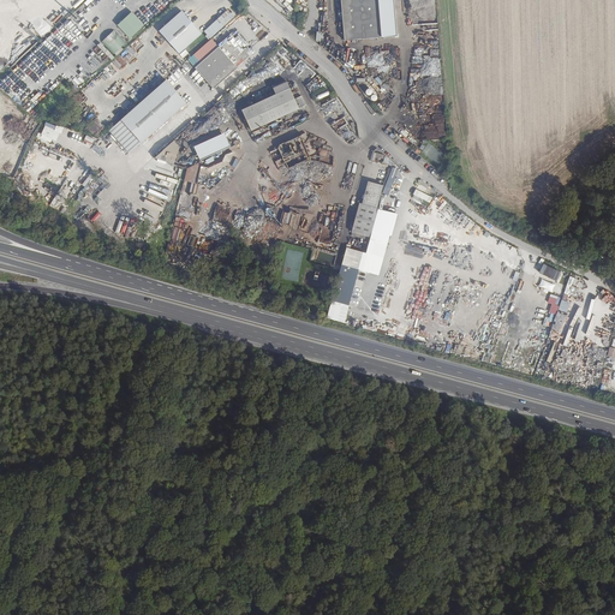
[(377,0),(340,0),(345,40),(381,37),(377,0)]
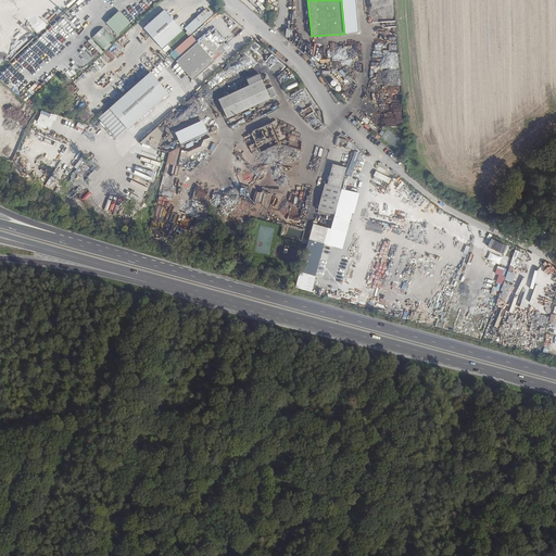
[(190,36),(212,14),(205,8),(184,29),(190,36)]
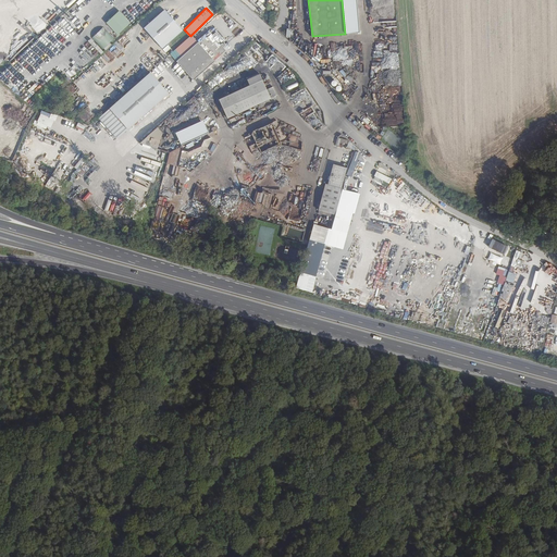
[(47,28),(45,22),(41,23),(39,19),(32,23),(37,33),(47,28)]
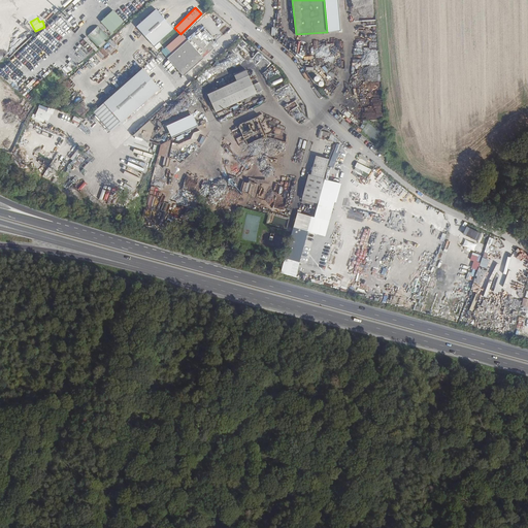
[(203,25),(173,52),(189,69),(219,43),(217,40),(219,38),(208,26),(206,28),(203,25)]
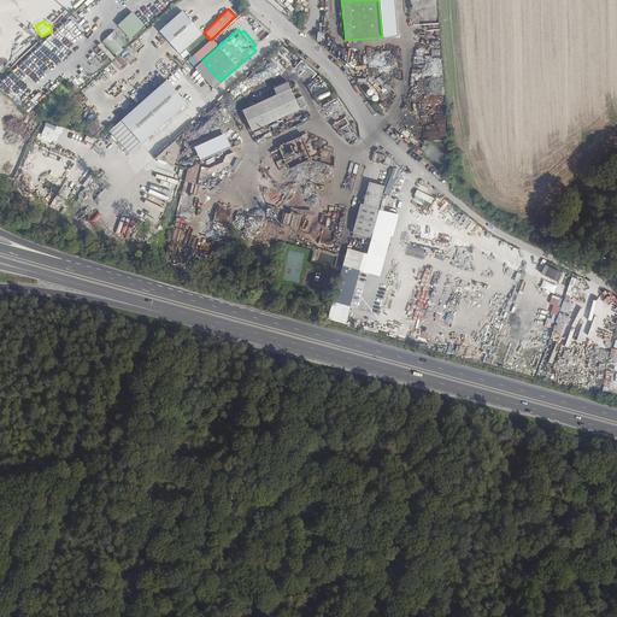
[(101,41),(116,57),(123,50),(122,47),(127,43),(115,30),(101,41)]
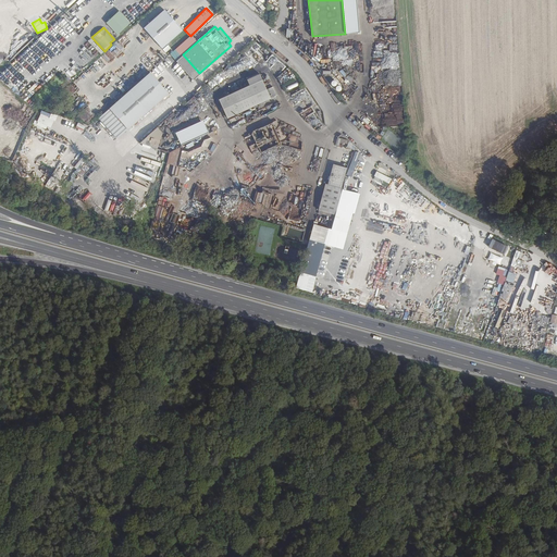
[(101,53),(103,51),(90,39),(88,41),(101,53)]
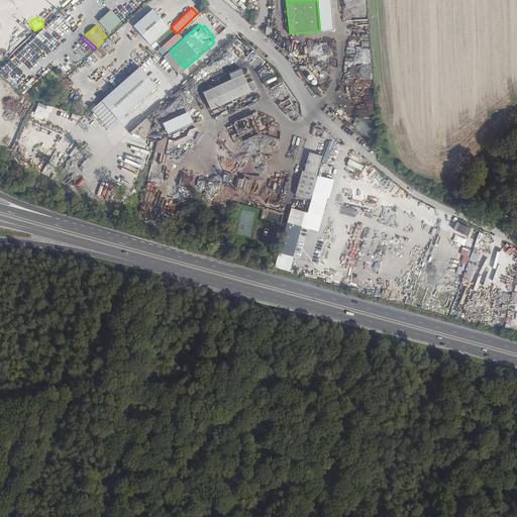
[(139,68),(90,109),(107,129),(157,88),(139,68)]
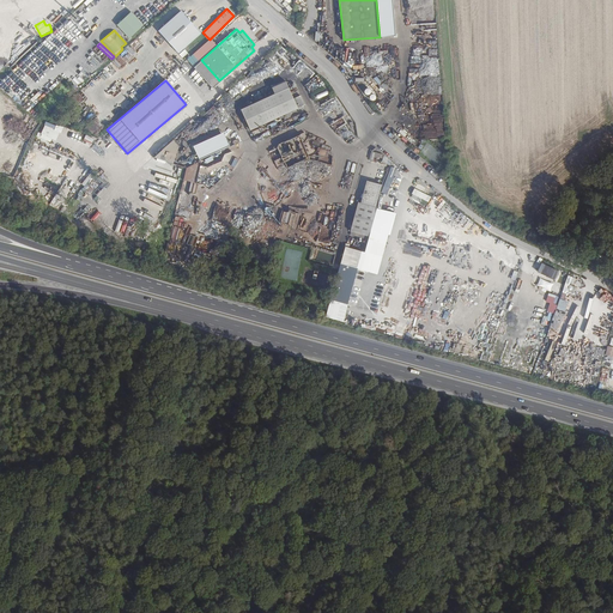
[(290,86),(244,111),(255,131),(301,105),(296,96),(290,86)]
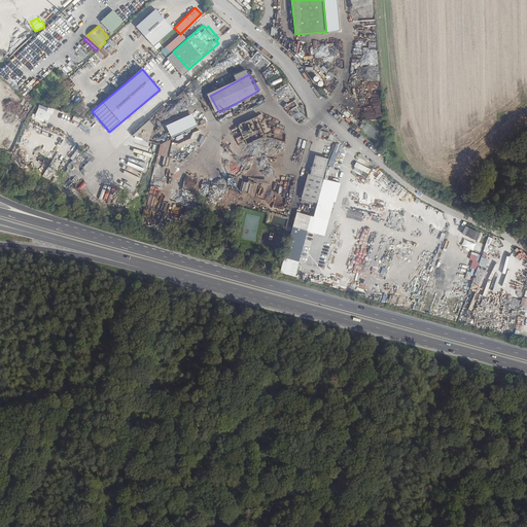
[(259,79),(254,82),(258,91),(265,88),(259,79)]
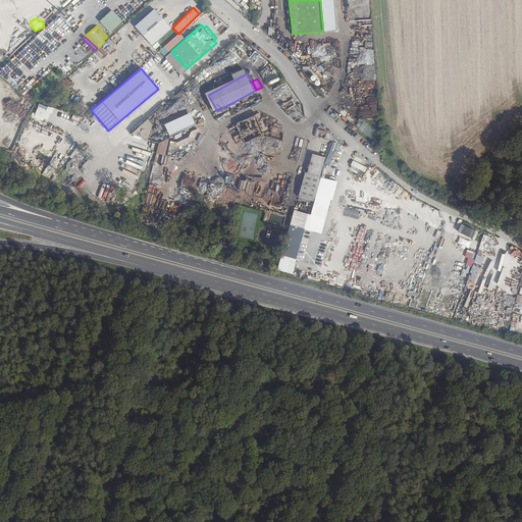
[(81,100),(73,108),(83,116),(90,108),(81,100)]
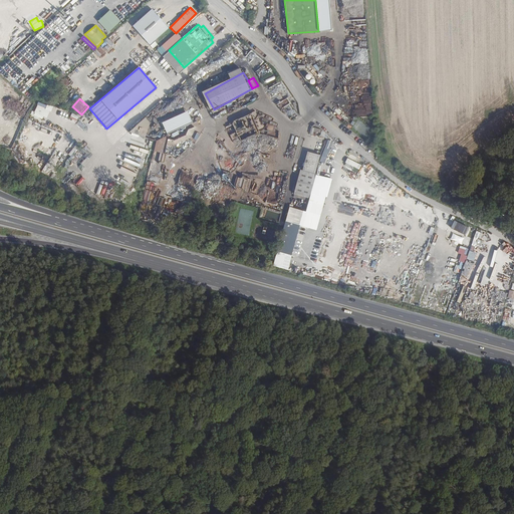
[(47,117),(51,106),(38,102),(34,113),(47,117)]
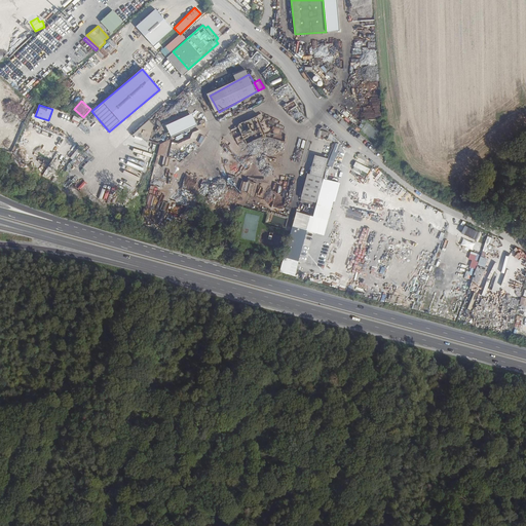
[(134,134),(141,142),(155,128),(148,120),(134,134)]
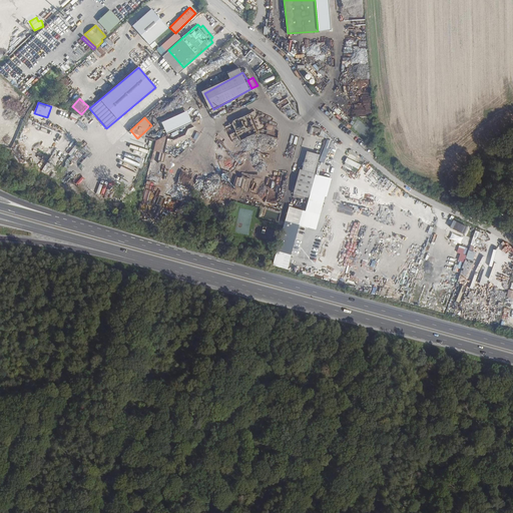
[(315,128),(314,131),(321,132),(320,136),(326,137),(328,132),(315,128)]
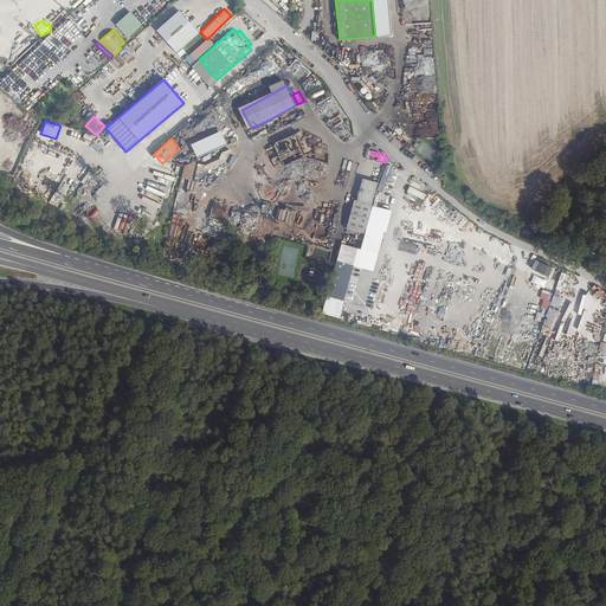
[(403,191),(410,174),(389,165),(381,180),(403,191)]
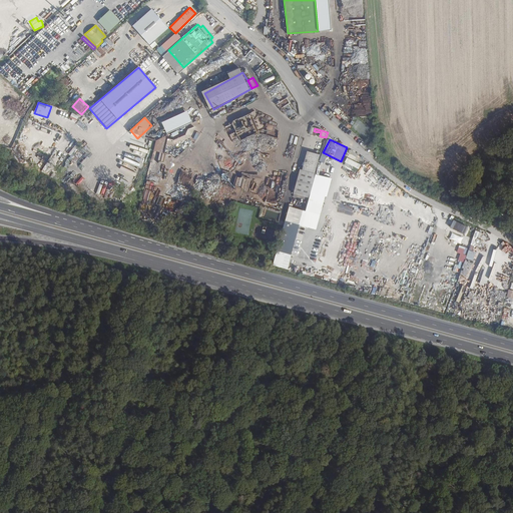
[(346,158),(344,163),(359,169),(361,164),(346,158)]
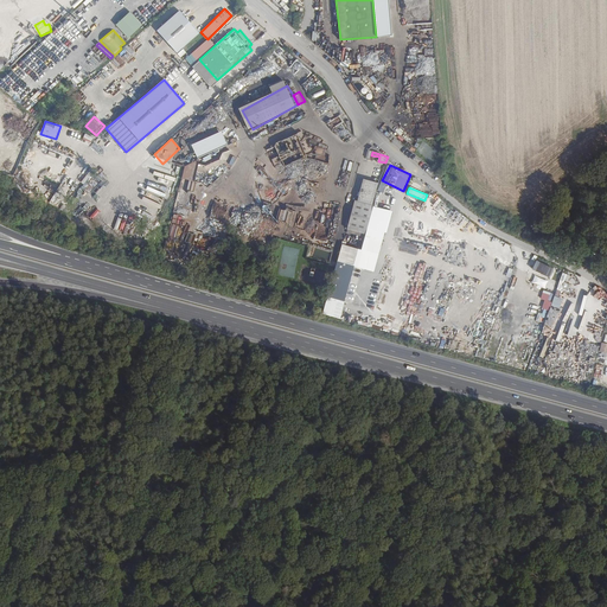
[(369,209),(349,203),(343,224),(363,230),(369,209)]
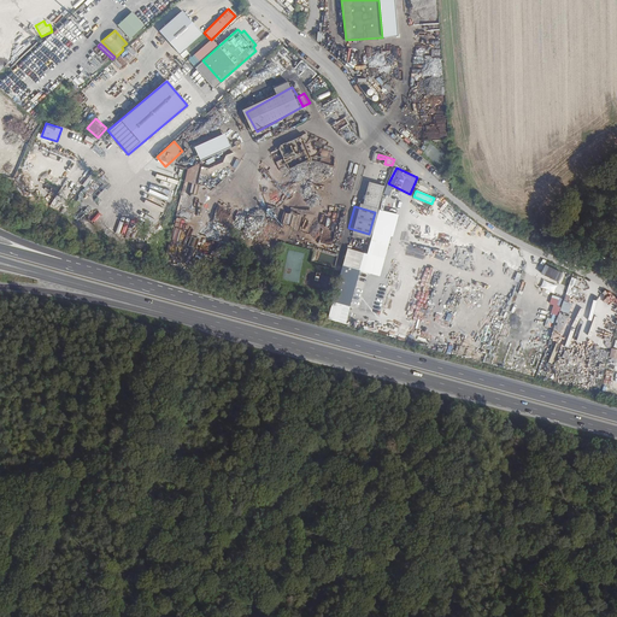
[(364,253),(347,248),(334,303),(351,306),(364,253)]
